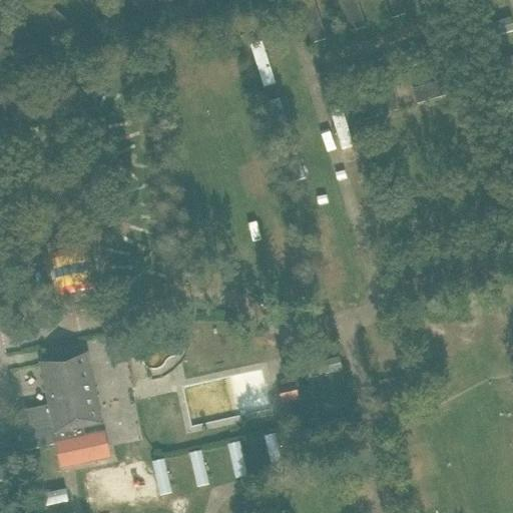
[(347,20),(359,21),(360,7),(348,6),(347,20)]
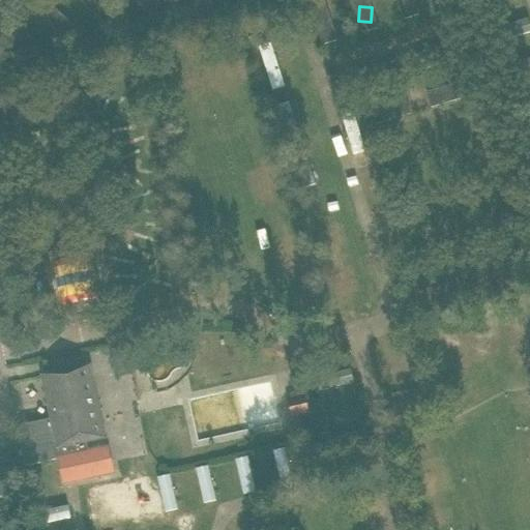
[(273,90),(287,86),(272,41),(259,46),(273,90)]
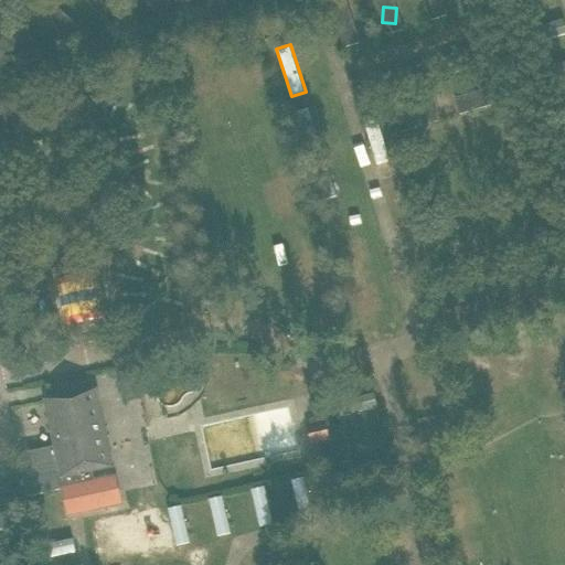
[(112,466),(103,423),(96,391),(44,401),(54,447),(17,455),(25,498),(62,490),(67,515),(120,504),(115,479),(95,482),(93,472),(113,468),(112,466)]
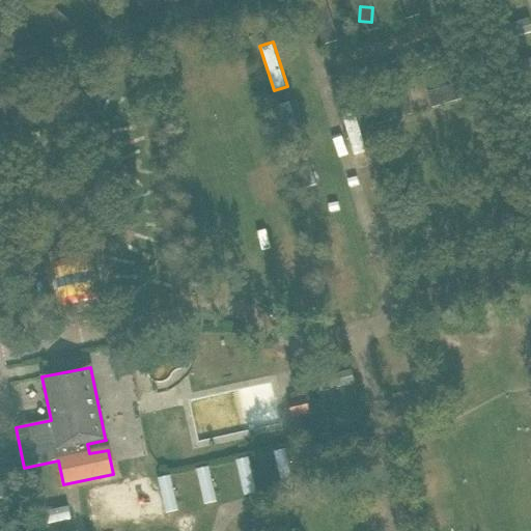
[(328,436),(314,376),(292,382),(296,394),(290,396),(291,401),(288,402),(292,420),(300,418),(305,441),(328,436)]
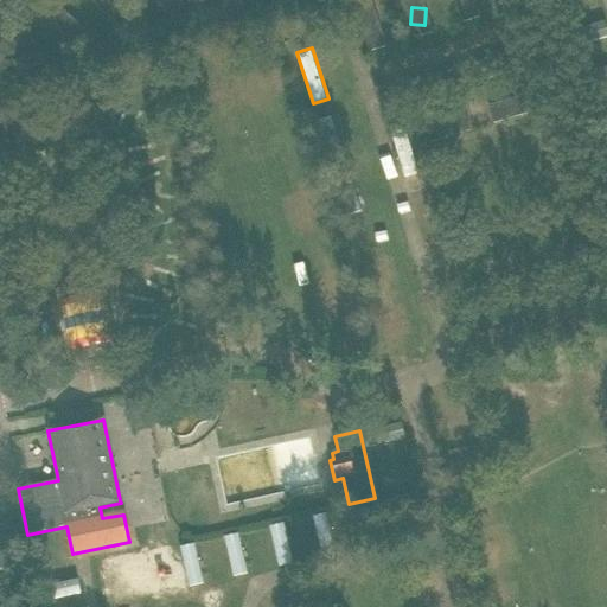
[(328,512),(315,515),(323,556),(336,554),(328,512)]
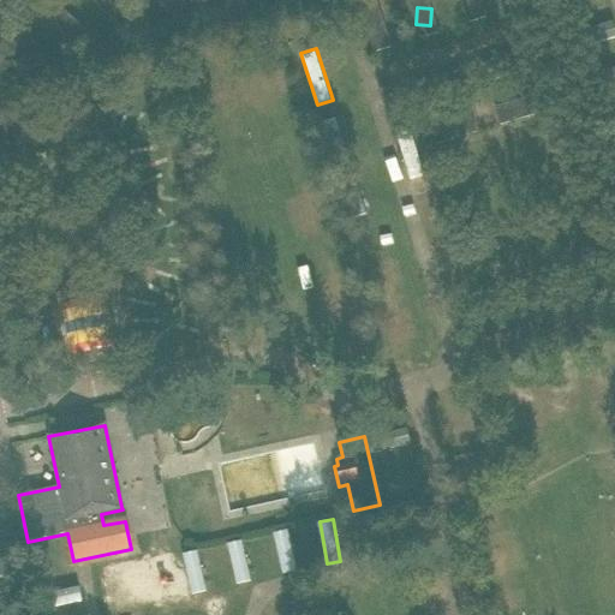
[(282,573),(296,571),(290,530),(276,531),(282,573)]
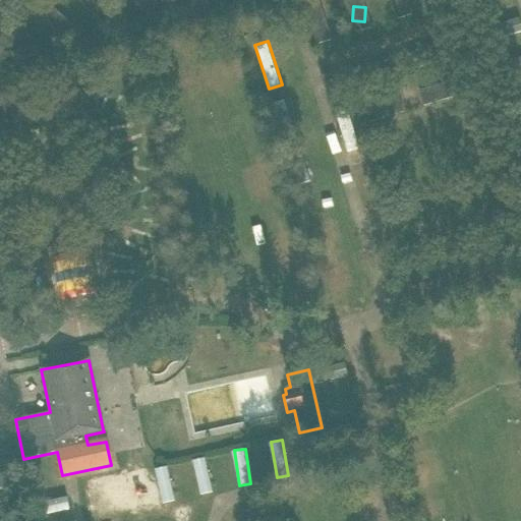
[(210,453),(212,491),(236,490),(235,452),(210,453)]
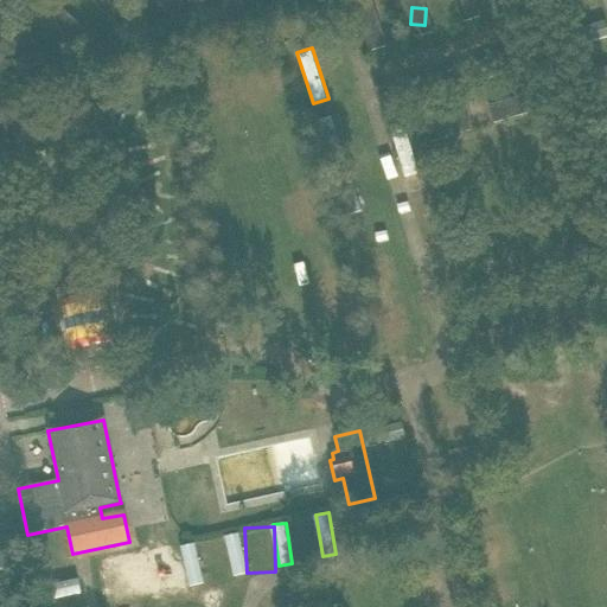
[(228,534),(231,576),(247,575),(242,532),(228,534)]
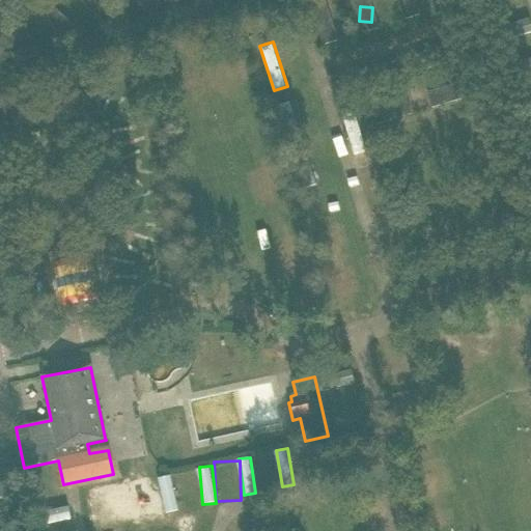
[(159,476),(164,513),(177,511),(172,475),(159,476)]
